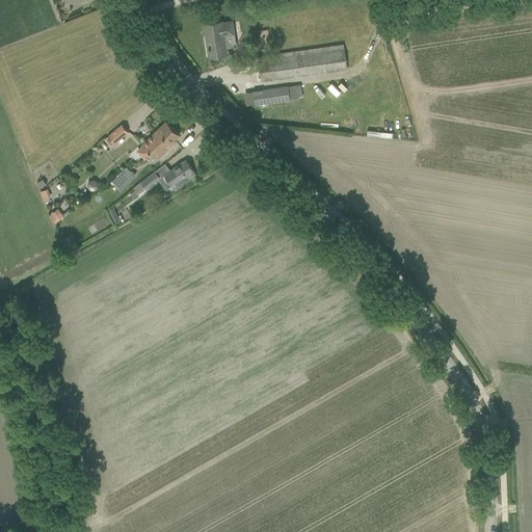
[(208,47),(209,50),(210,50),(211,57),(227,54),(223,30),(233,28),(232,21),(222,23),(221,22),(204,25),(206,36),(208,36),(209,47),(208,47)]
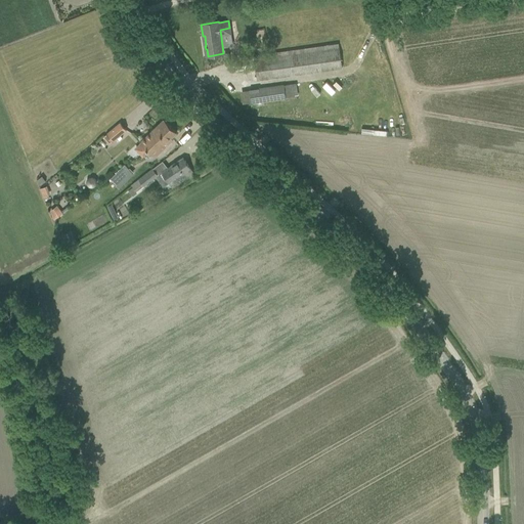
[(257,81),(342,69),(338,44),(254,56),(257,81)]
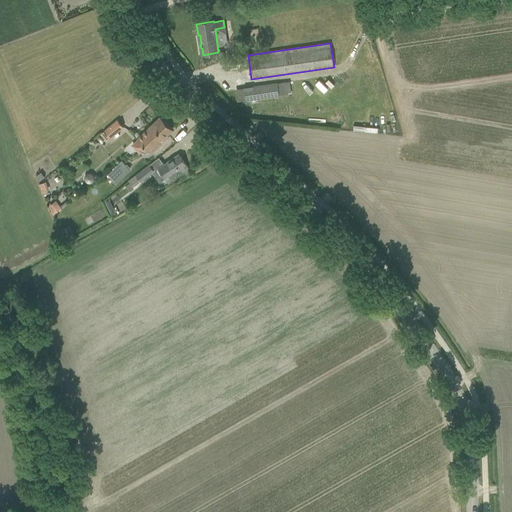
[(235,90),(237,102),(287,95),(285,83),(235,90)]
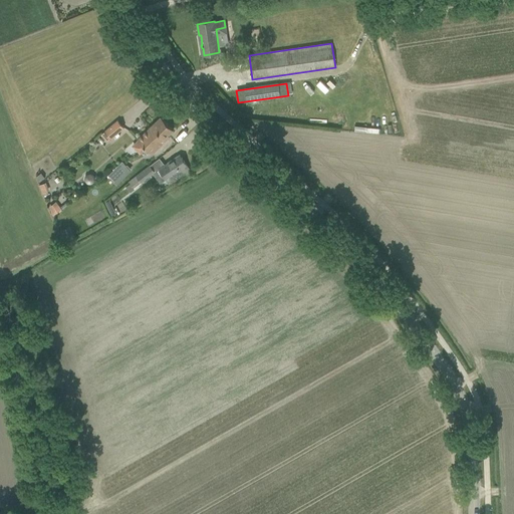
[(319,87),(314,90),(320,102),(326,99),(319,87)]
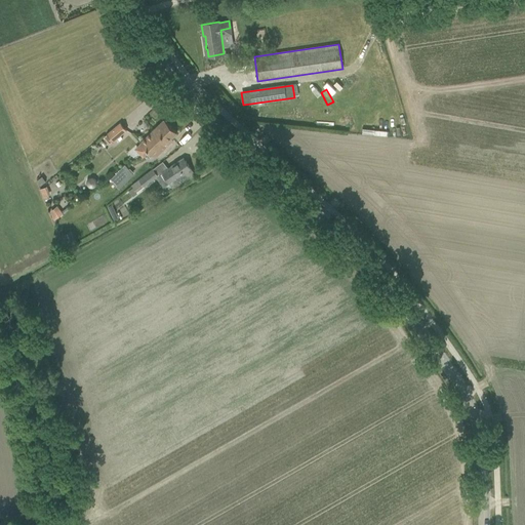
[(134,150),(143,158),(149,152),(155,158),(173,140),(171,138),(176,133),(164,120),(140,143),(140,144),(134,150)]
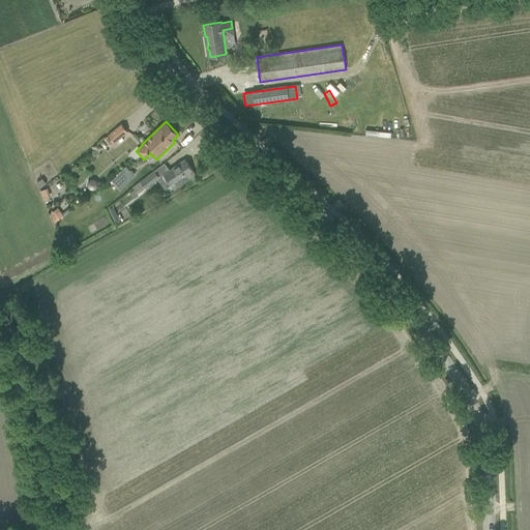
[(104,139),(110,146),(127,131),(120,124),(104,139)]
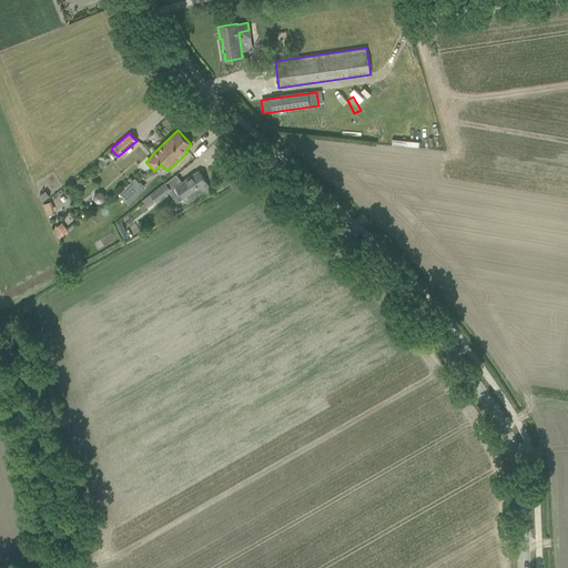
[(175,188),(186,204),(210,188),(199,171),(175,188)]
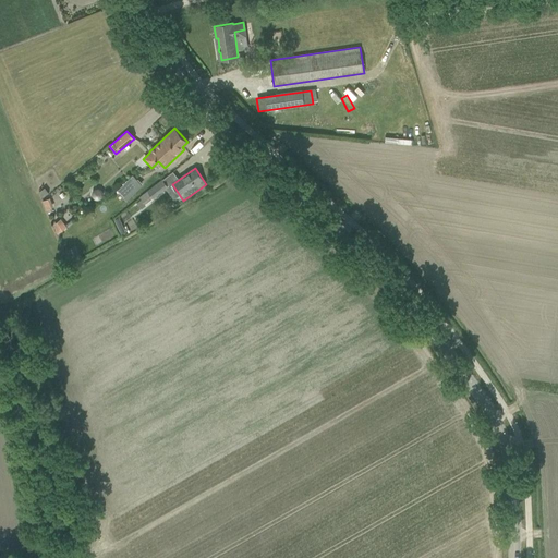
[(132,176),(117,191),(126,199),(142,184),(132,176)]
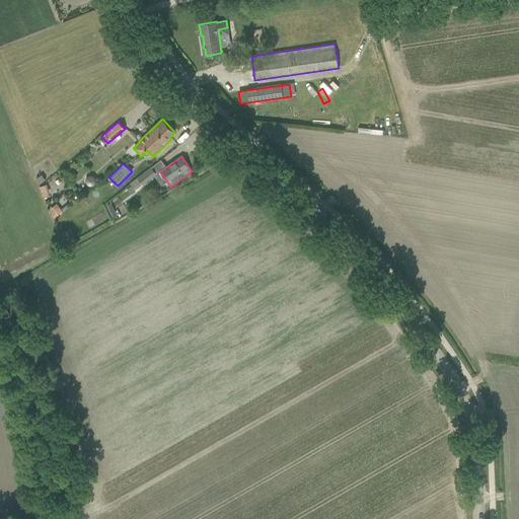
[(130,183),(135,191),(156,174),(151,167),(130,183)]
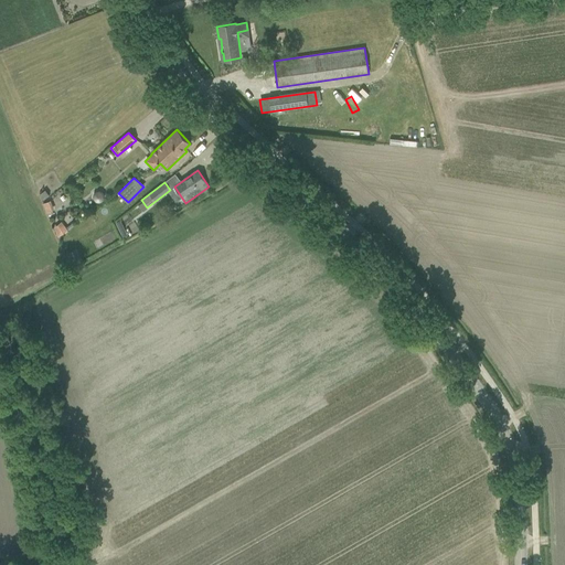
[(94,193),(93,198),(95,202),(99,202),(104,200),(104,195),(102,191),(97,191),(94,193)]
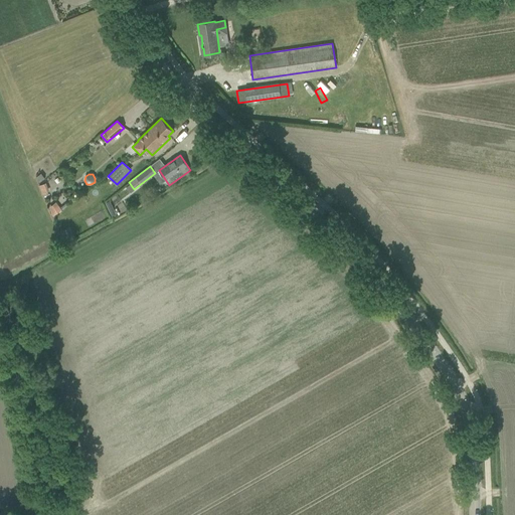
[(45,183),(39,185),(44,197),(50,194),(45,183)]
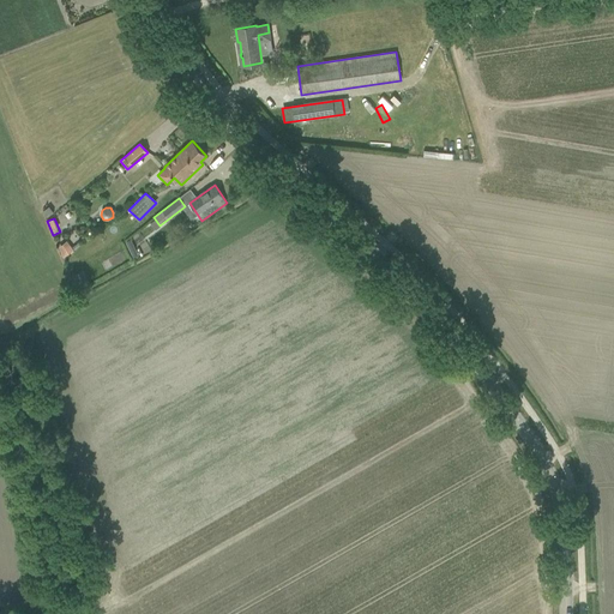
[(130,240),(125,244),(133,258),(138,256),(130,240)]
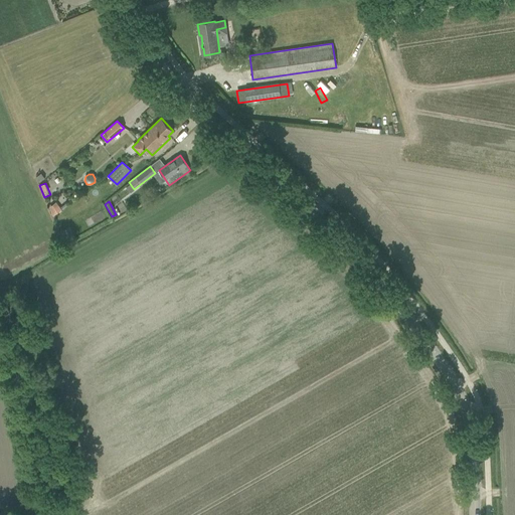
[(50,214),(52,216),(61,210),(55,202),(48,208),(52,213),(50,214)]
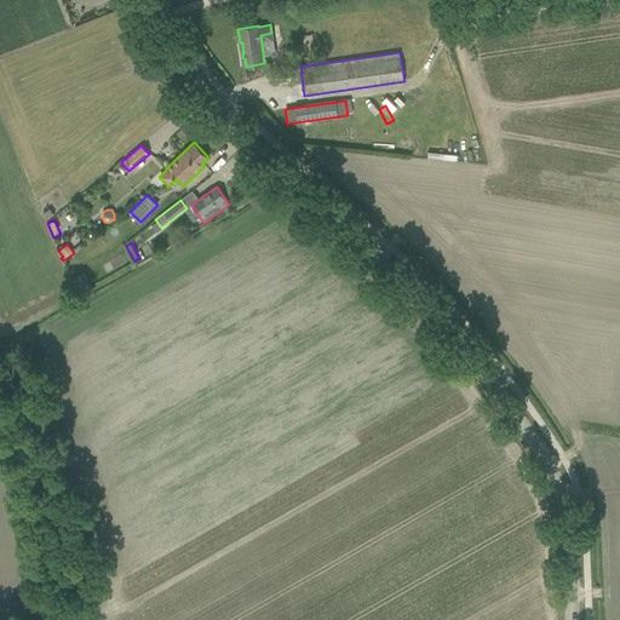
[(72,279),(76,291),(89,286),(84,274),(72,279)]
